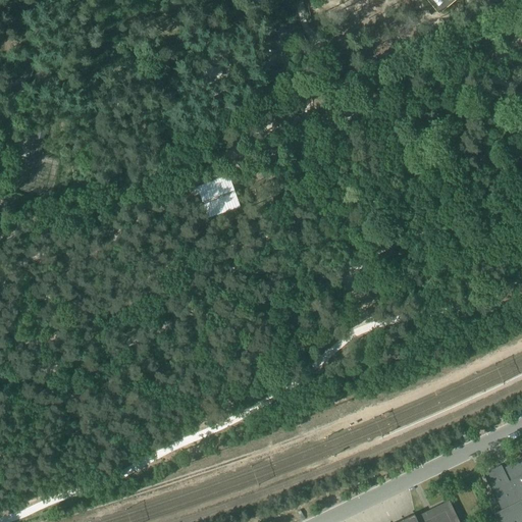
[(427,0),(438,12),(454,0),(427,0)]
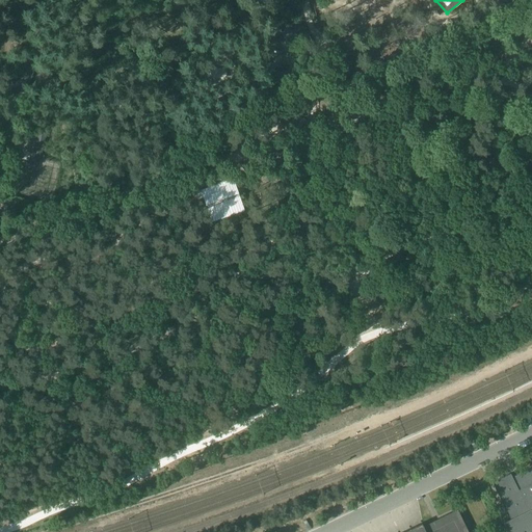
[(281,30),(270,33),(273,44),(284,42),(283,40),(287,38),(286,35),(283,35),(281,30)]
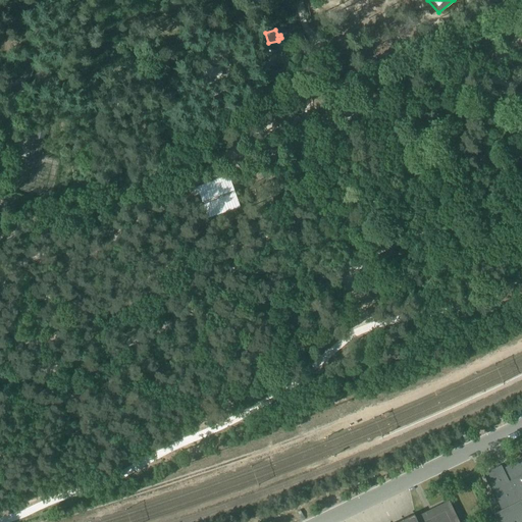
[(266,55),(264,70),(275,71),(276,56),(266,55)]
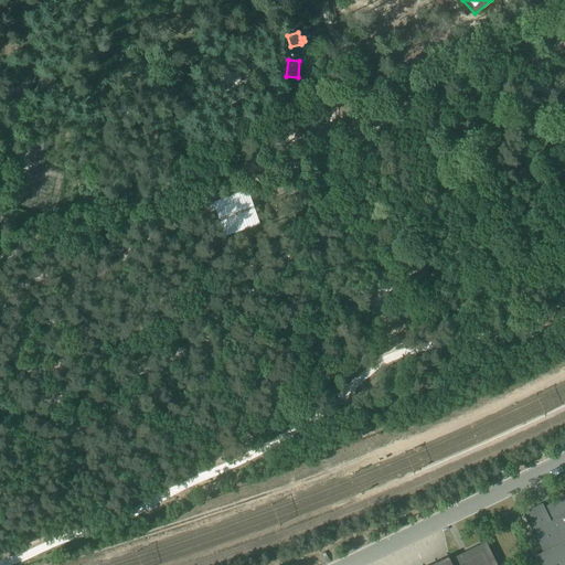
[(42,139),(35,172),(42,173),(42,171),(49,141),(42,139)]
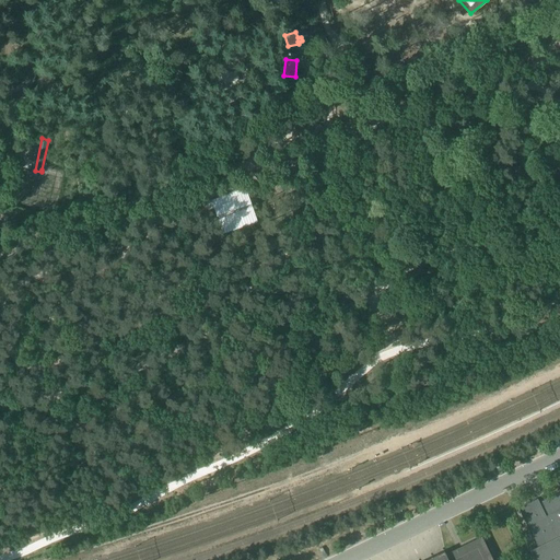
[(286,177),(303,173),(301,164),(283,168),(286,177)]
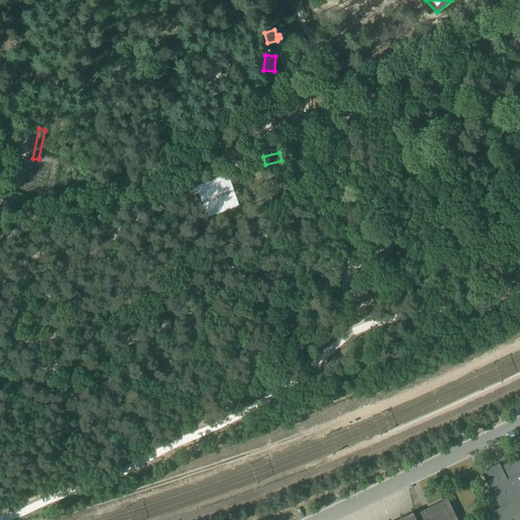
[(294,156),(287,157),(289,179),(296,178),(294,156)]
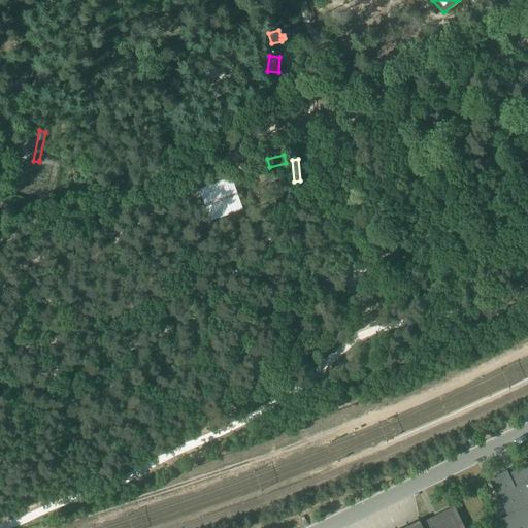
[(220,177),(213,175),(209,183),(207,184),(205,178),(192,184),(197,197),(202,195),(205,203),(202,209),(208,212),(211,220),(242,207),(231,175),(220,179),(220,177)]
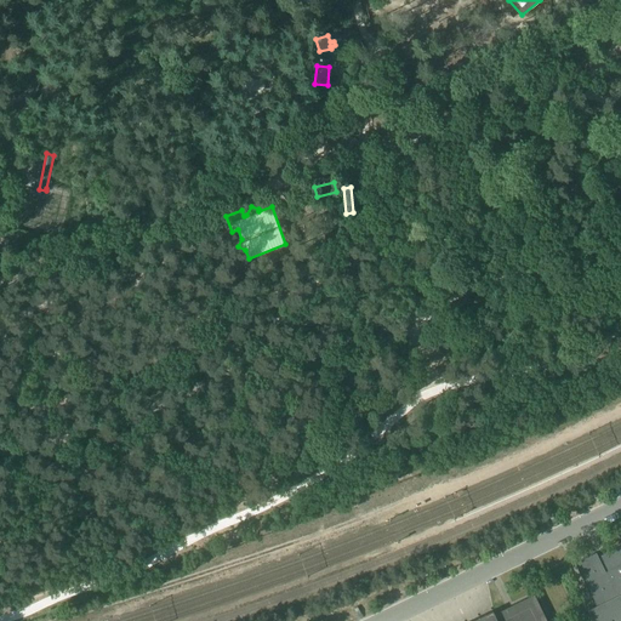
[(620,545),(607,553),(608,554),(599,559),(596,553),(576,563),(596,600),(597,600),(598,605),(588,610),(593,620),(619,620),(620,620),(620,545)]
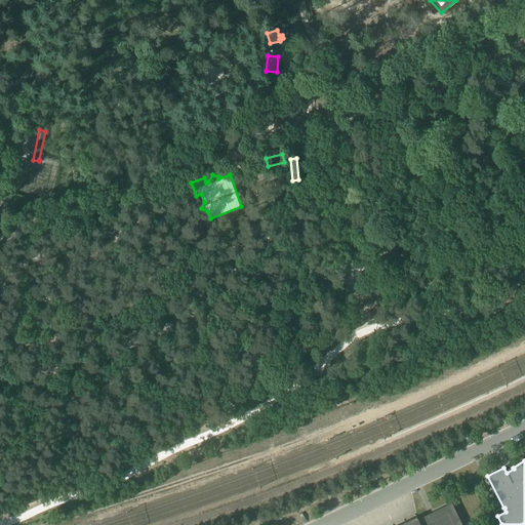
[(399,524),(462,524),(451,502),(434,512),(435,514),(419,521),(416,517),(399,524)]
